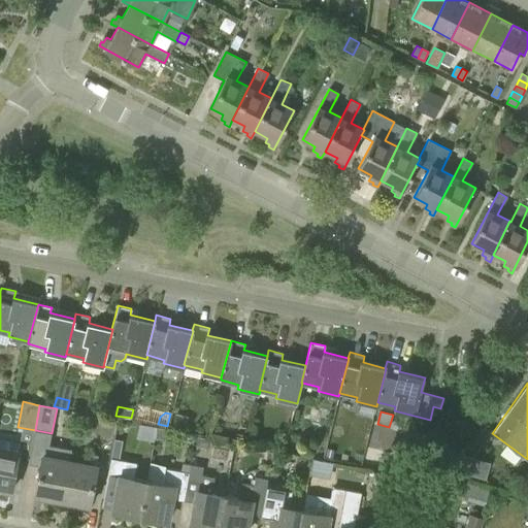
[(101,437),(105,417),(93,415),(90,435),(101,437)]
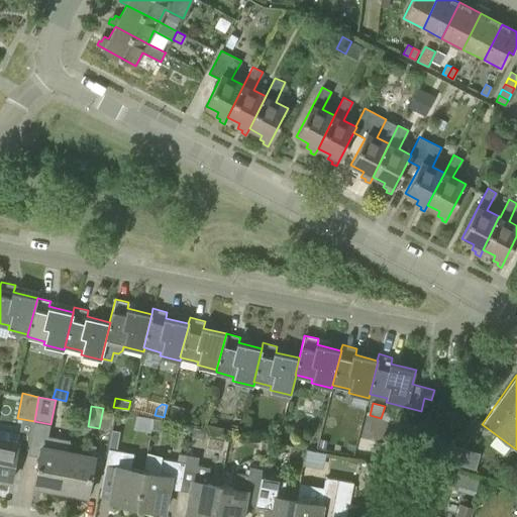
[(103,408),(99,428),(111,431),(114,410),(103,408)]
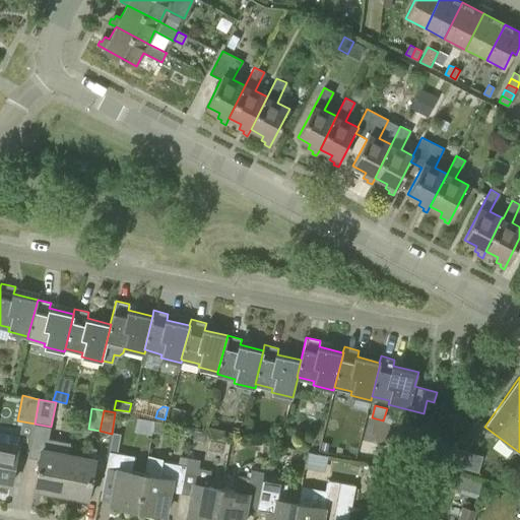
[(182,424),(184,414),(172,411),(170,419),(182,424)]
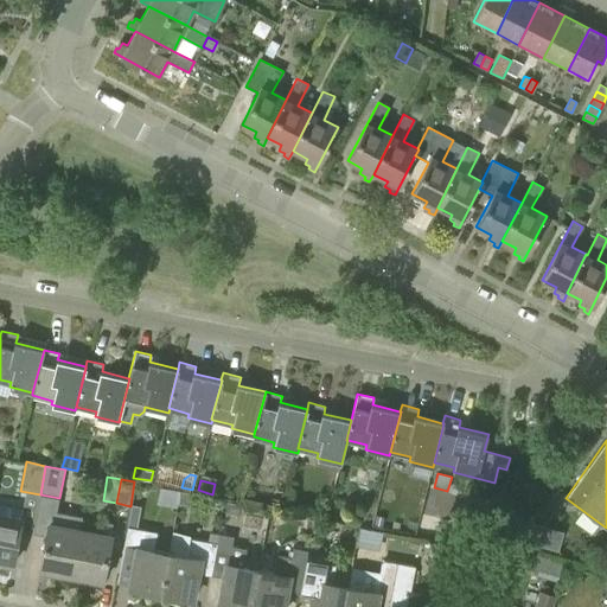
[(0,513),(0,557),(12,560),(11,566),(12,566),(21,518),(0,513)]
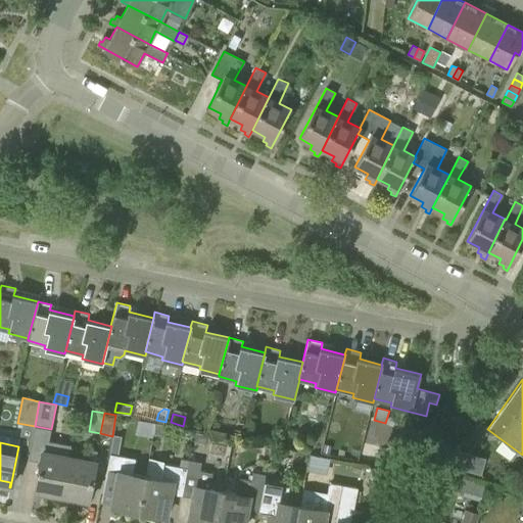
[(385,444),(383,456),(394,458),(397,447),(385,444)]
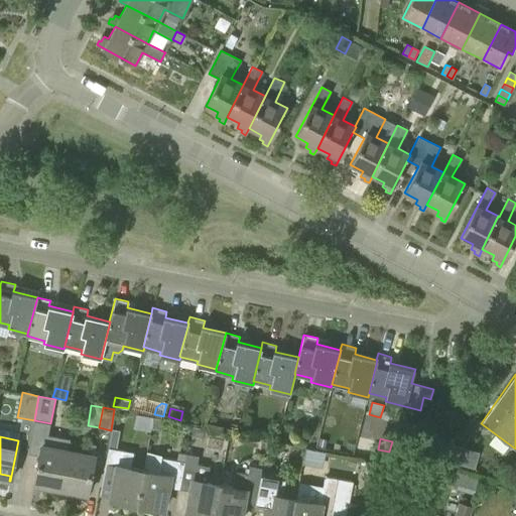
[(69,450),(60,490),(61,486),(87,490),(86,495),(87,495),(97,444),(84,442),(82,453),(69,450)]
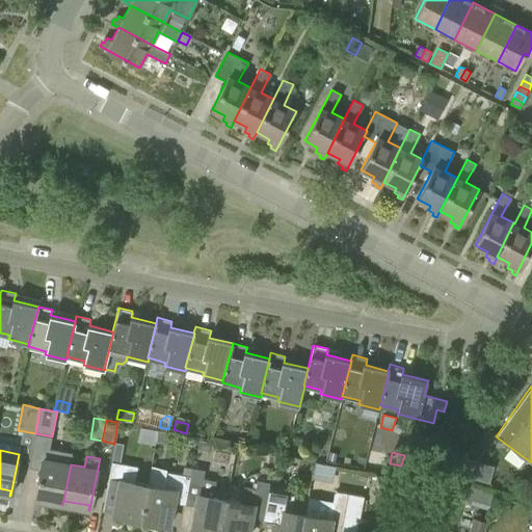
[(415,478),(424,464),(416,458),(405,472),(415,478)]
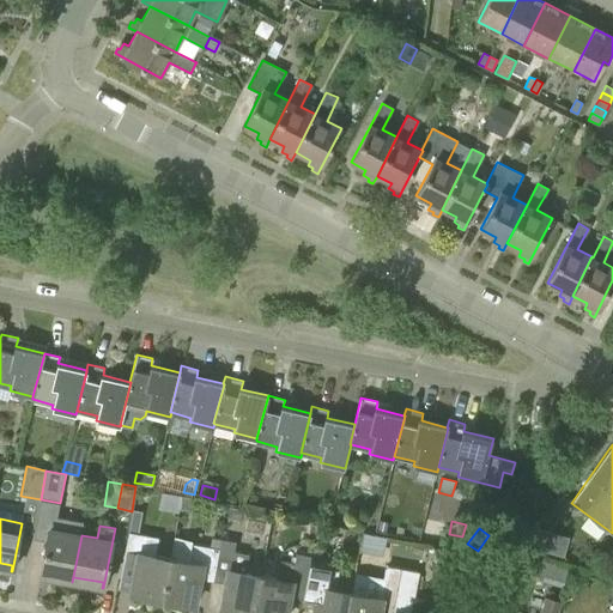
[(547,552),(552,533),(536,528),(530,547),(547,552)]
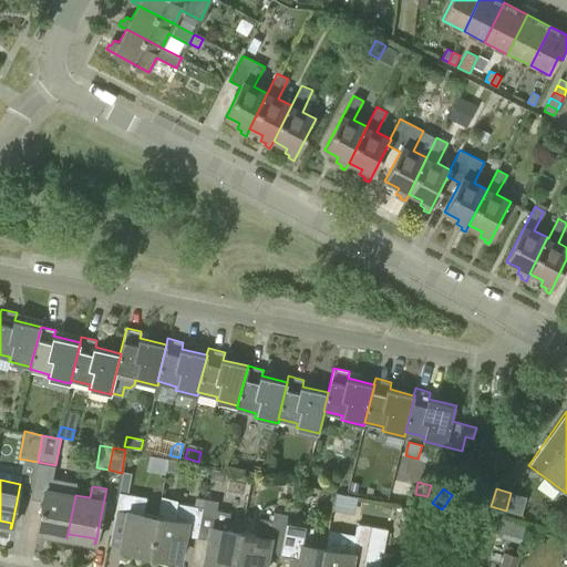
[(66,538),(75,495),(45,490),(38,533),(39,533),(39,528),(66,534),(65,538),(66,538)]
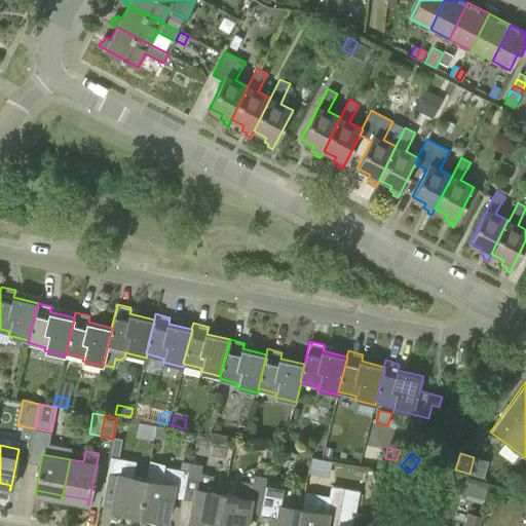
[(140,514),(146,480),(133,477),(136,461),(110,456),(105,484),(117,486),(112,509),(140,514)]
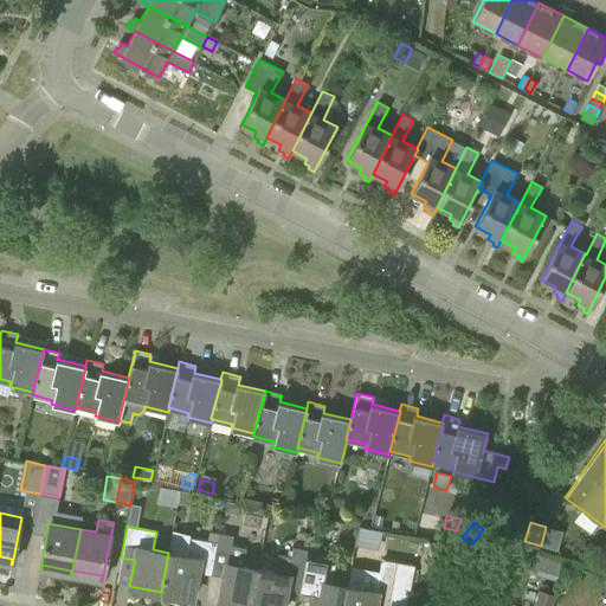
[(168,553),(161,592),(192,598),(198,572),(211,574),(217,542),(189,537),(189,534),(173,532),(168,553)]
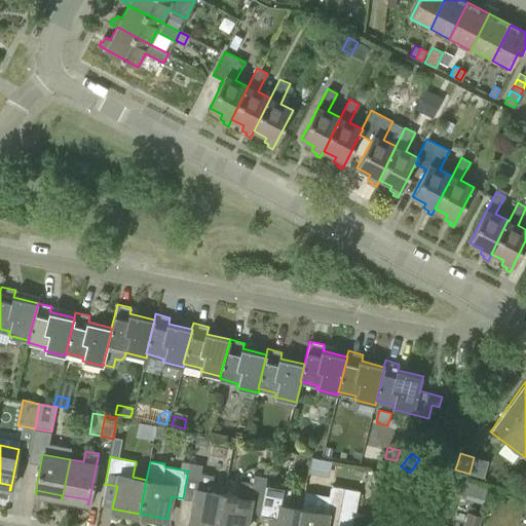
[(205,525),(217,525),(223,494),(211,492),(214,476),(200,473),(202,464),(189,462),(188,471),(183,498),(194,500),(190,523),(205,525)]
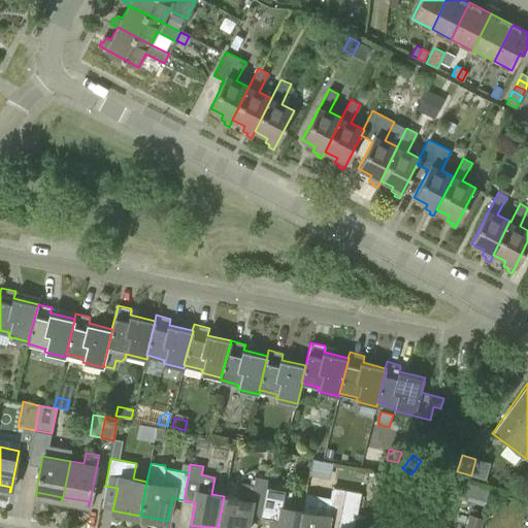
[(291,491),(286,490),(287,480),(268,476),(267,480),(261,515),(272,517),(270,527),(299,527),(302,510),(288,508),(291,491)]
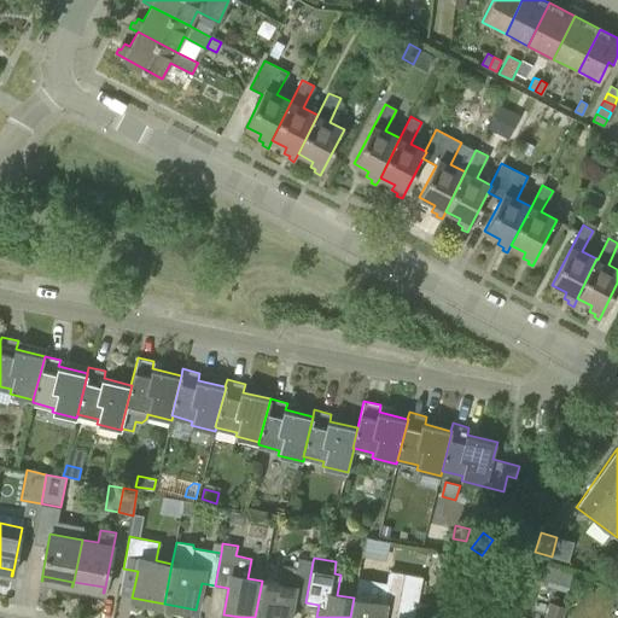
[(305,602),(313,561),(298,559),(297,567),(280,564),(277,583),(262,581),(255,617),(287,617),(292,600),(305,602)]
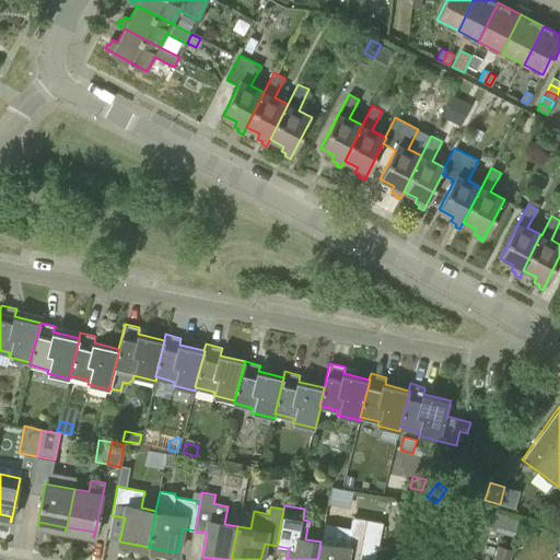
[(502,514),(498,532),(513,536),(518,518),(502,514)]
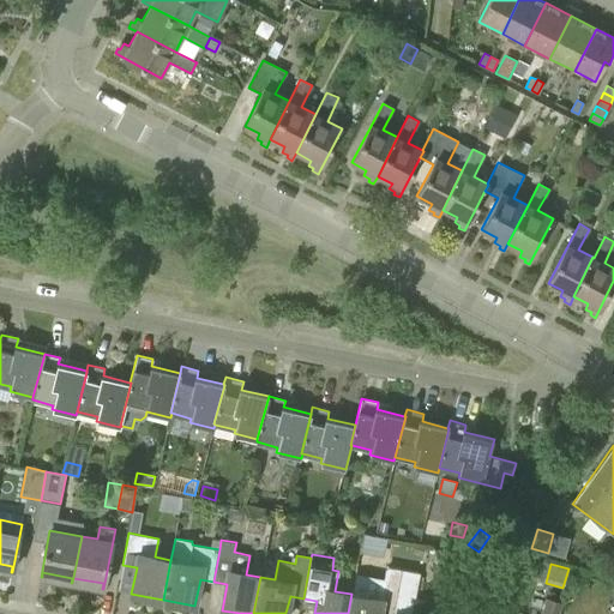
[(351,594),(348,613),(379,613),(380,612),(391,613),(393,613),(398,595),(415,599),(420,573),(387,567),(385,581),(371,578),(367,597),(351,594)]
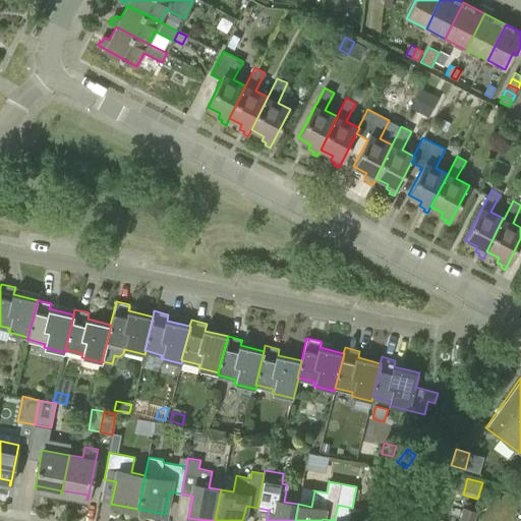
[(473,520),(477,511),(463,507),(458,520),(473,520)]
